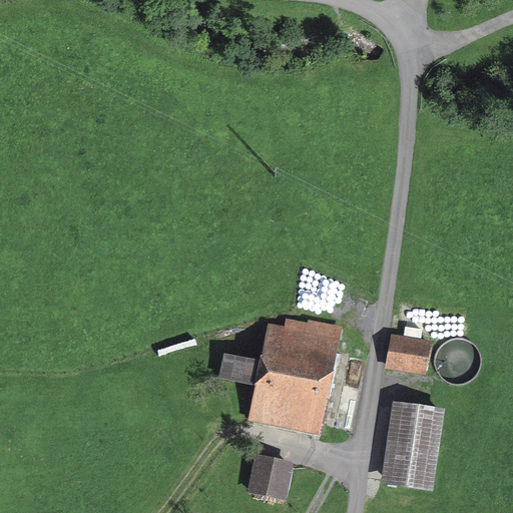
[(285,326),(267,322),(246,421),(320,435),(342,327),(308,320),(307,323),(287,319),(285,326)]
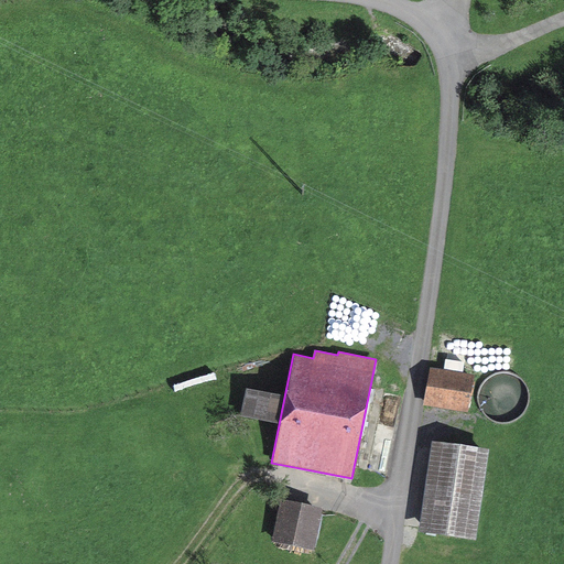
[(475,375),(430,367),(424,404),(469,411),(475,375)]
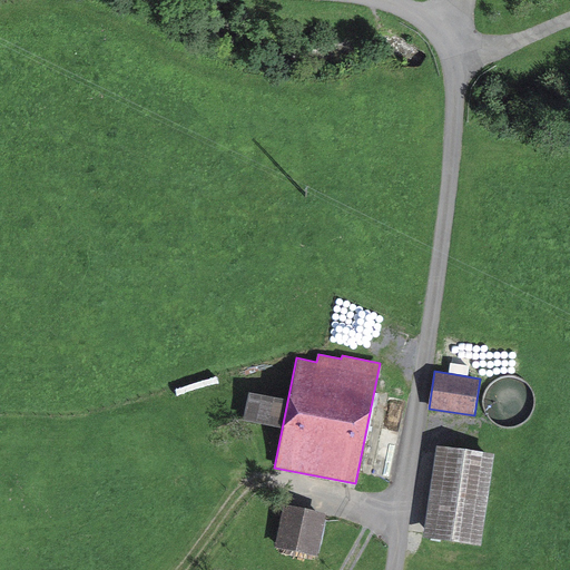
[(493,420),(501,424),(509,425),(517,425),(524,422),(530,416),(534,409),(536,401),(534,393),(531,385),(524,380),(518,376),(509,375),(501,376),(493,382),(488,389),(485,396),(485,405),(489,414),(493,420)]
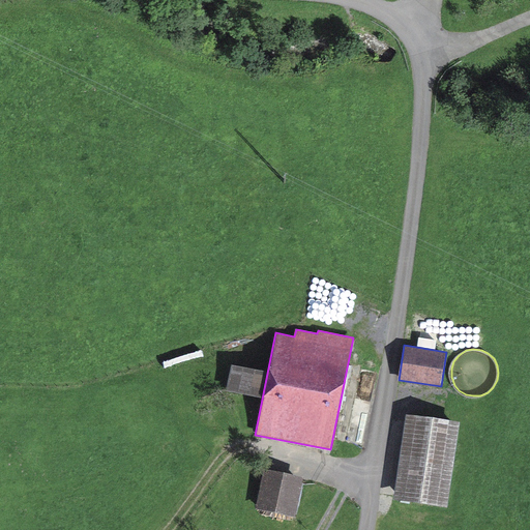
[(264,385),(264,357),(230,357),(229,384),(264,385)]
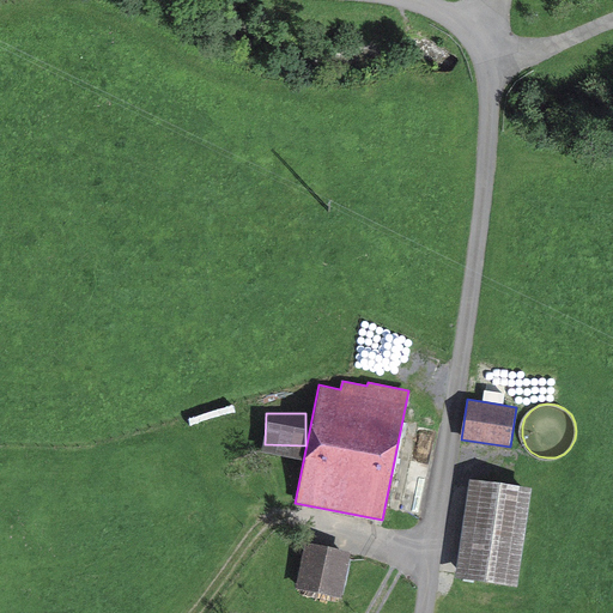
[(530,489),(469,480),(455,578),(517,587),(530,489)]
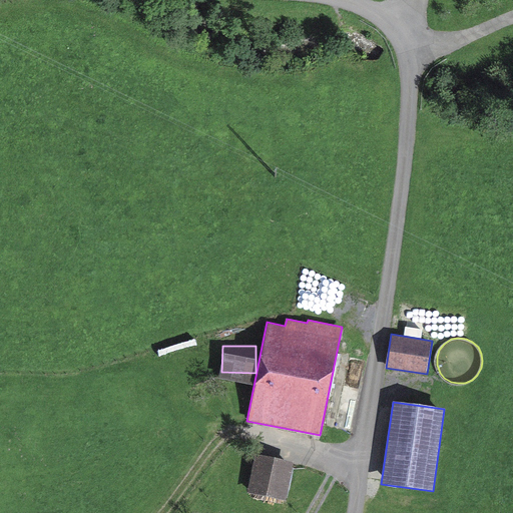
[(294,462),(254,455),(248,492),(287,499),(294,462)]
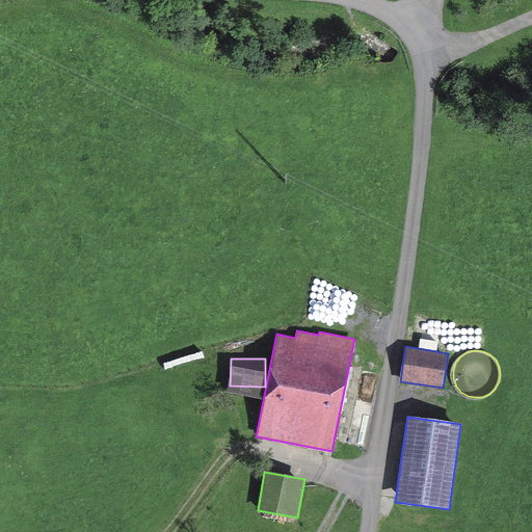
All buildings are outlined.
